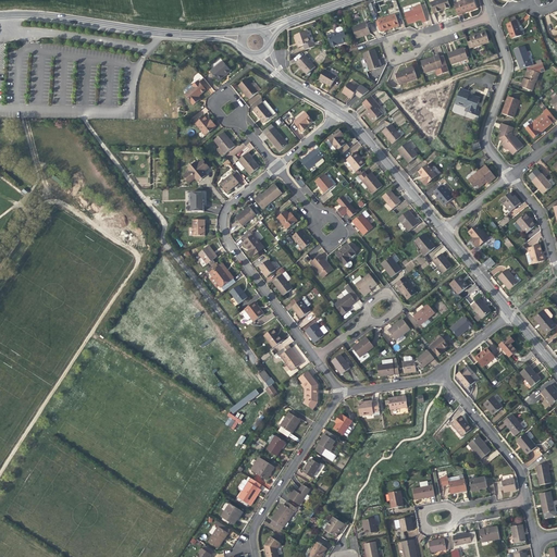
[(443,10),(450,8),(447,0),(437,0),(430,2),(433,13),(443,10)]
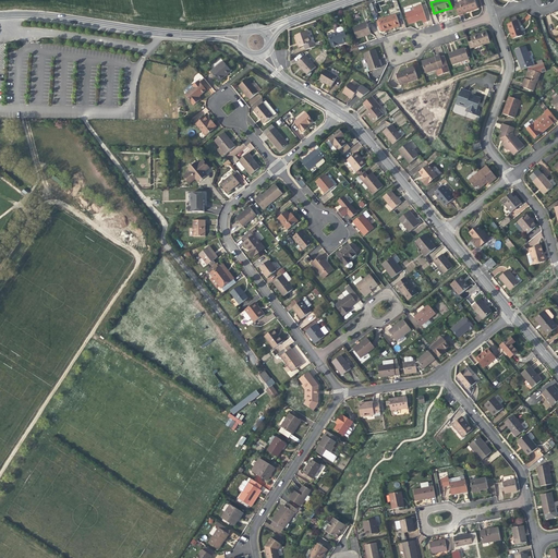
[(465,0),(455,4),(459,15),(470,11),(477,9),(474,0),(465,0)]
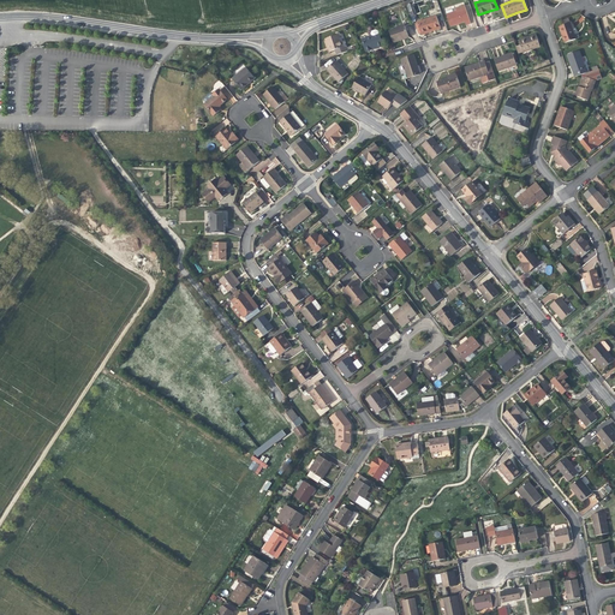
[(417,18),(411,4),(406,5),(412,21),(417,18)]
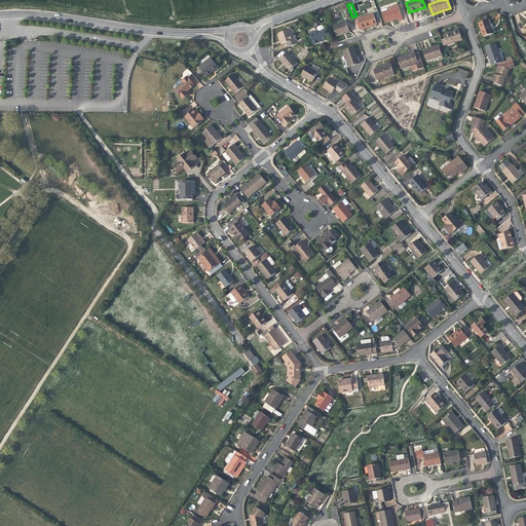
[(393,20),(398,19),(402,17),(398,7),(387,10),(382,12),(385,23),(393,20)]
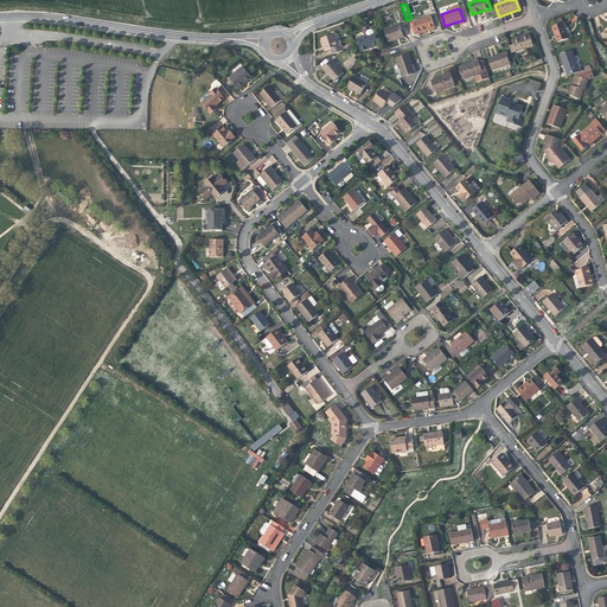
[(432,16),(413,21),(416,32),(426,29),(427,31),(430,30),(435,27),(432,16)]
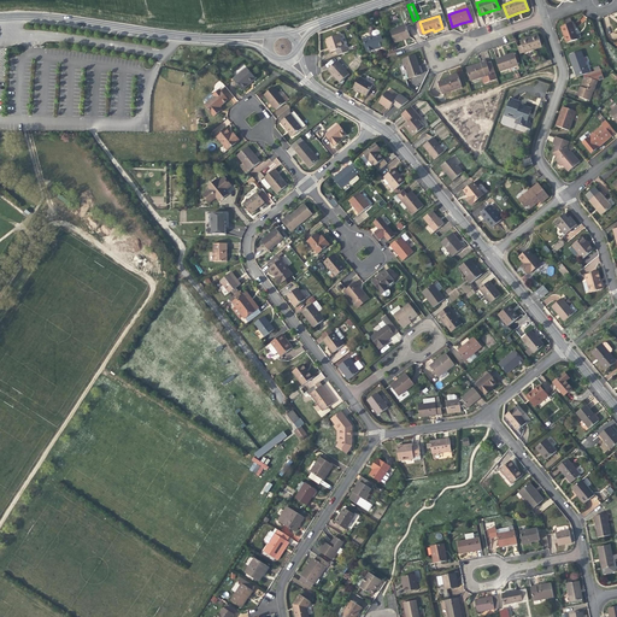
[(563,34),(564,36),(566,35),(569,42),(579,39),(573,23),(566,25),(560,27),(563,34)]
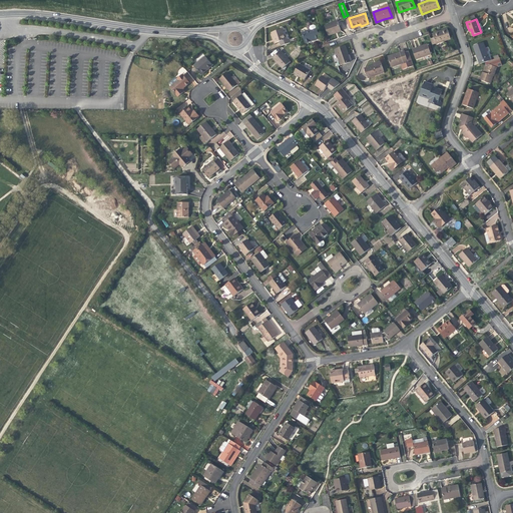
[(341,31),(338,21),(325,25),(329,36),(335,33),(341,31)]
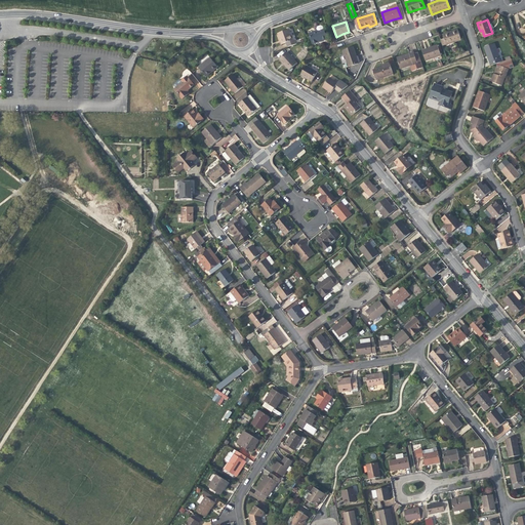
[(289,29),(278,33),(280,39),(281,44),(286,42),(292,40),(289,29)]
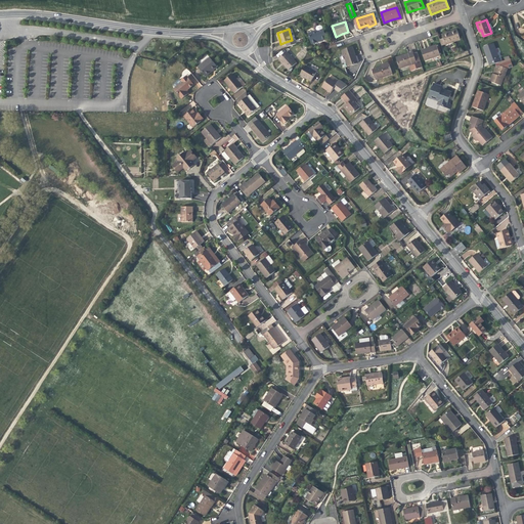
[(319,42),(326,39),(323,30),(316,32),(316,31),(308,34),(312,44),(319,42)]
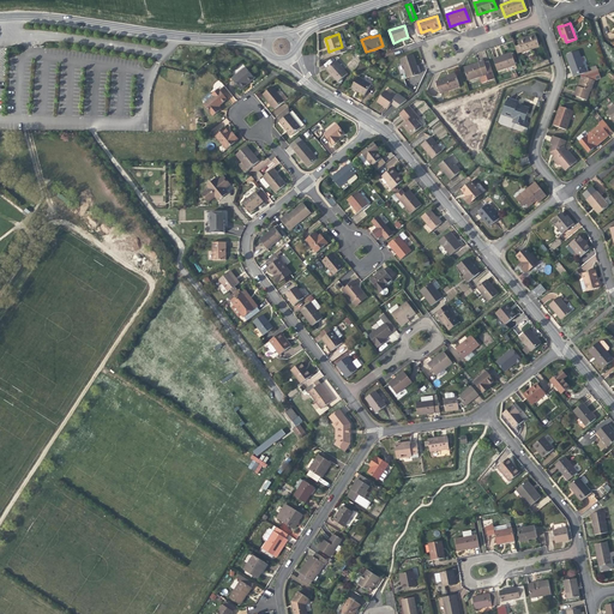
[(528,37),(518,41),(519,46),(522,53),(540,47),(535,35),(528,37)]
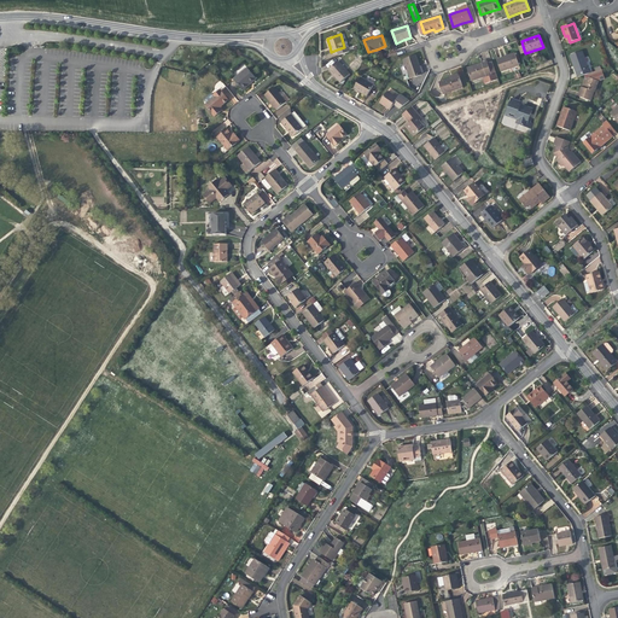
[(584,75),(590,73),(583,51),(571,56),(573,65),(578,77),(584,75)]
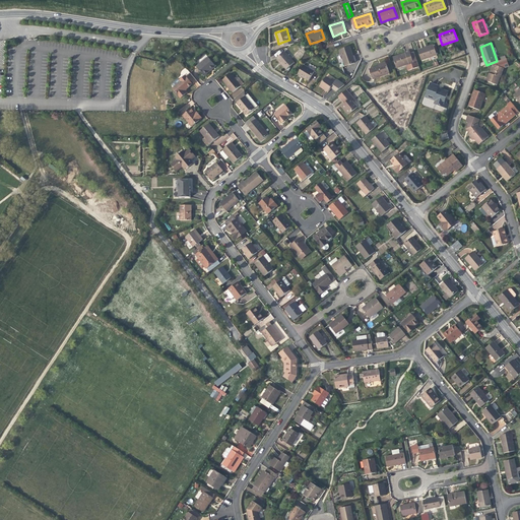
[(426,48),(418,50),(421,61),(437,56),(434,45),(426,48)]
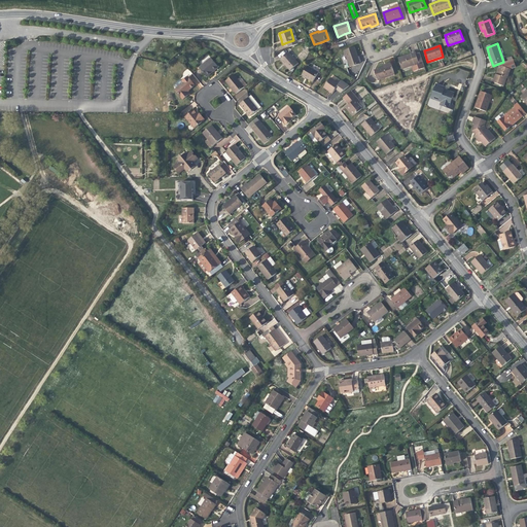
[(350,67),(359,64),(357,57),(358,56),(356,53),(355,47),(345,50),(350,67)]
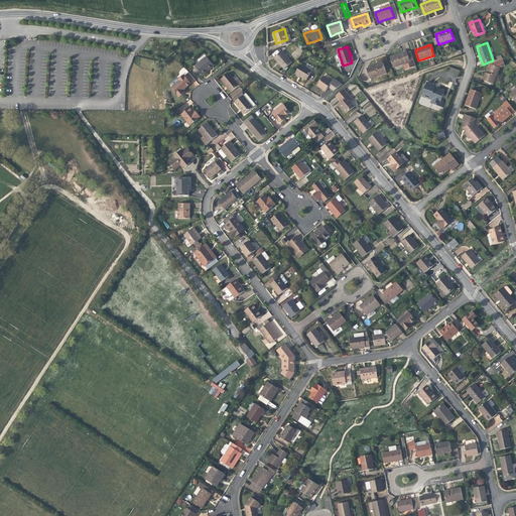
[(402,51),(402,52),(406,63),(410,61),(410,60),(413,59),(412,56),(410,51),(407,52),(406,49),(402,51)]
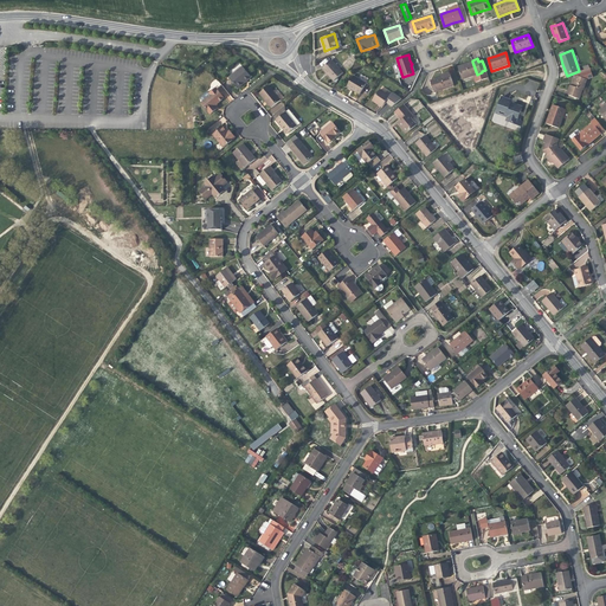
[(331,60),(322,68),(328,75),(334,81),(342,72),(331,60)]
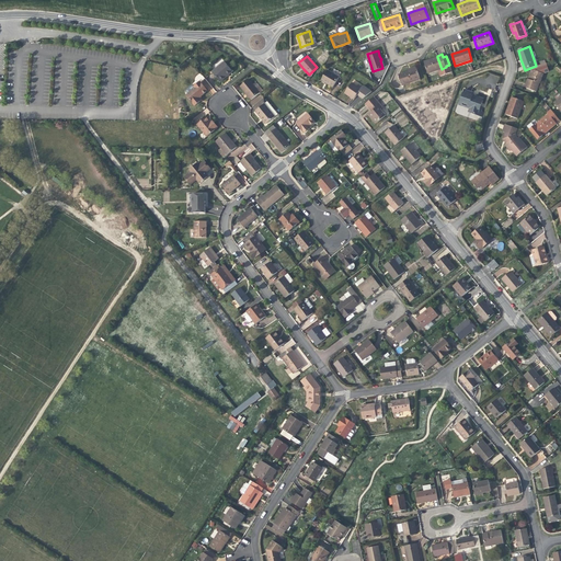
[(442,69),(437,57),(432,59),(432,60),(431,60),(430,61),(430,60),(424,61),(427,73),(442,69)]
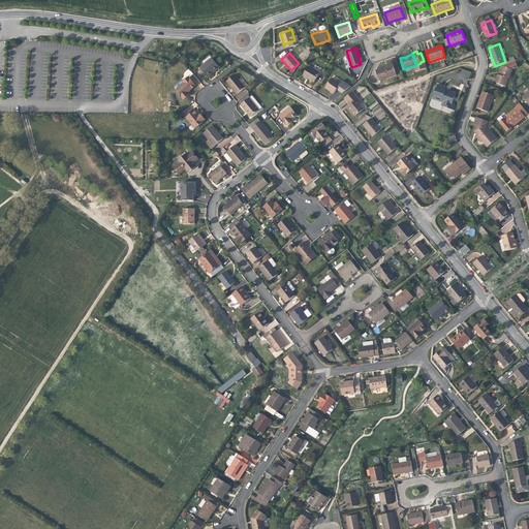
[(199,68),(207,75),(213,70),(214,71),(215,71),(220,67),(212,58),(199,68)]
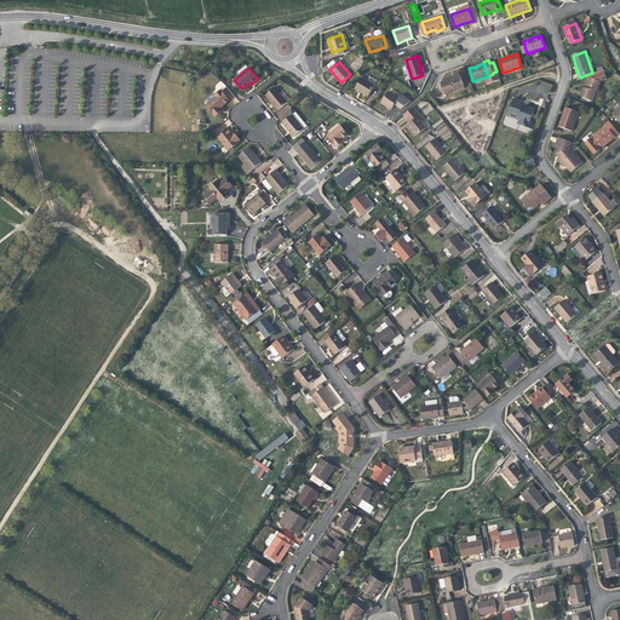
[(453,78),(452,79),(440,82),(445,95),(464,87),(459,74),(452,76),(453,78)]
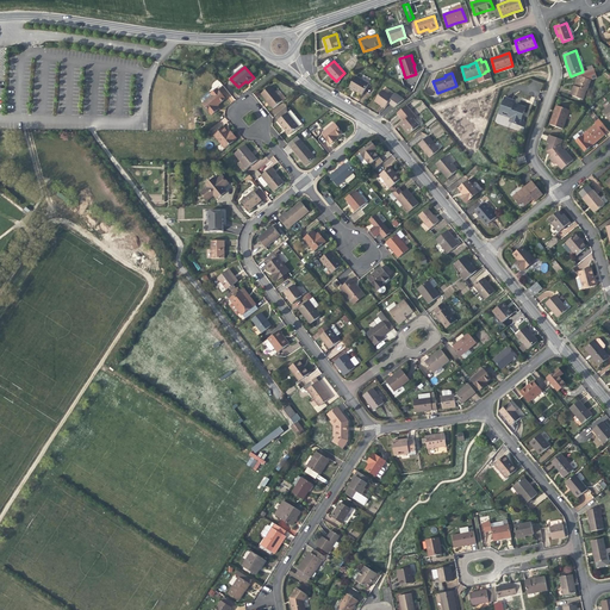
[(490,73),(477,78),(479,83),(491,79),(490,73)]
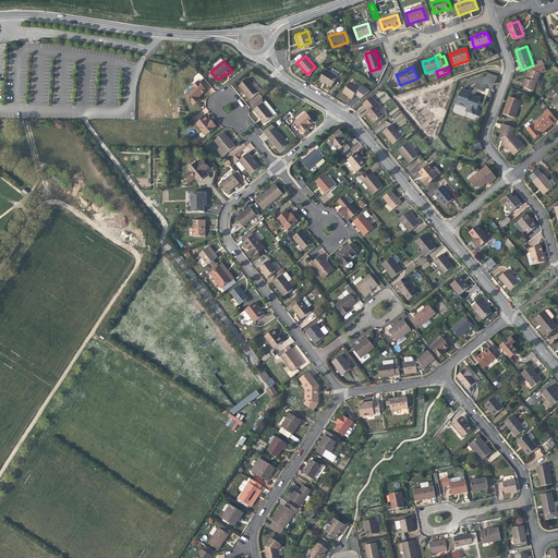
[(536,69),(529,72),(528,76),(526,79),(536,82),(537,83),(541,73),(536,69)]
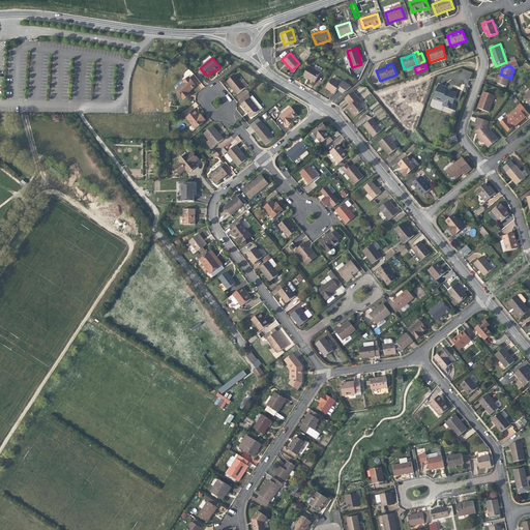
[(308,66),(303,76),(310,80),(315,83),(320,72),(308,66)]
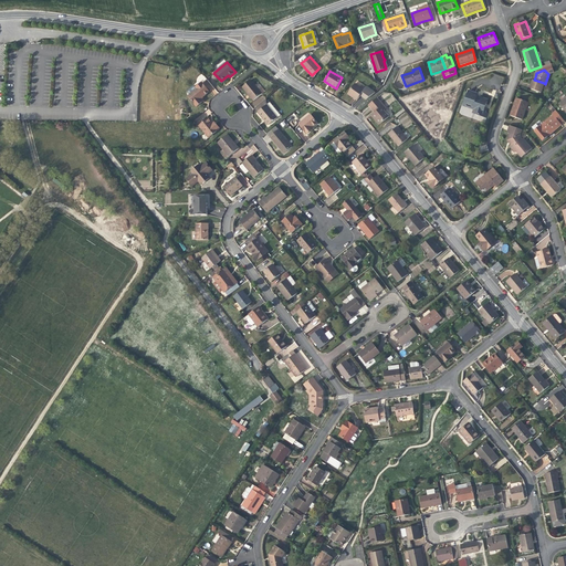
[(253,101),(262,93),(251,80),(242,86),(248,94),(253,101)]
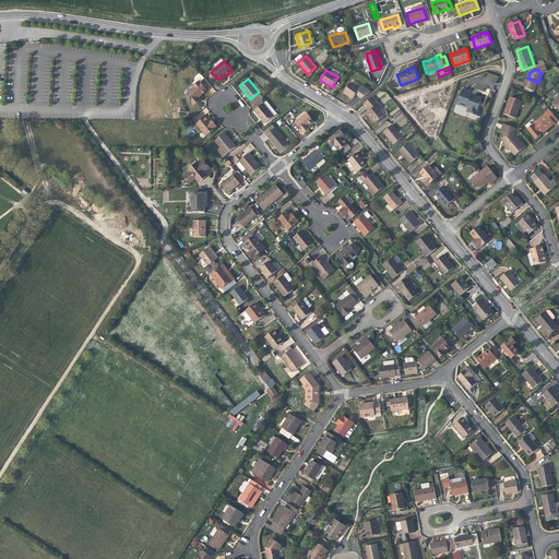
[(534,91),(537,82),(527,79),(526,79),(523,87),(534,91)]
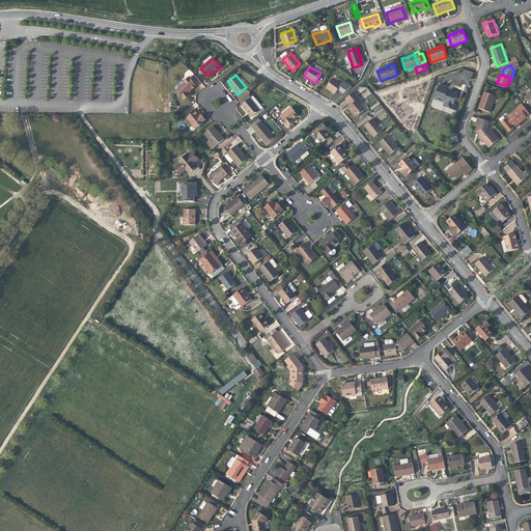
[(190,95),(188,92),(191,90),(196,86),(190,77),(184,82),(185,83),(176,90),(185,100),(190,95)]
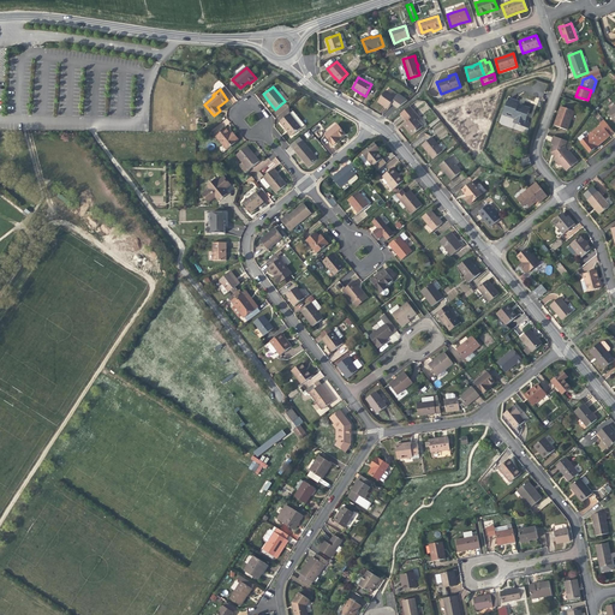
[(386,90),(378,102),(383,106),(388,108),(392,103),(396,97),(386,90)]
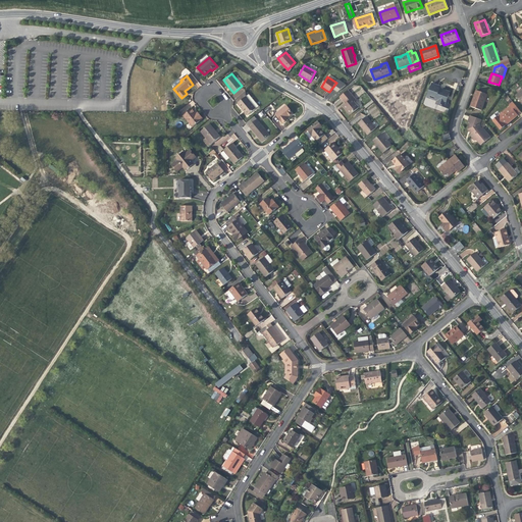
[(338,80),(336,83),(332,88),(337,92),(346,85),(338,80)]
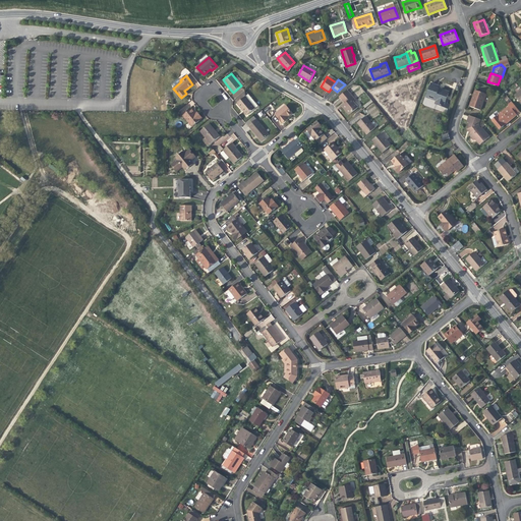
[(430,83),(425,97),(437,101),(436,104),(448,108),(449,104),(450,101),(446,100),(449,92),(442,90),(440,89),(441,87),(430,83)]
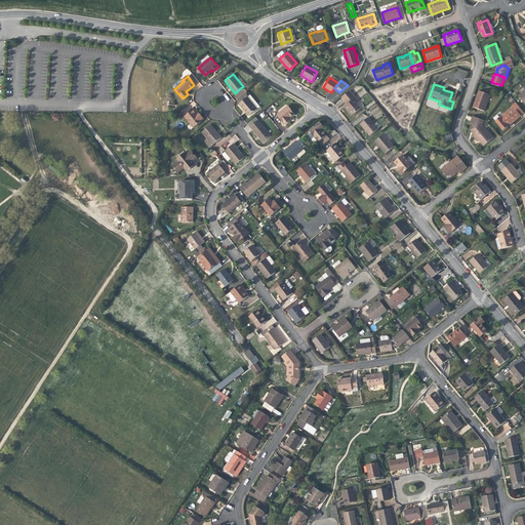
[(341,97),(347,105),(354,98),(356,103),(358,101),(350,90),(341,97)]
